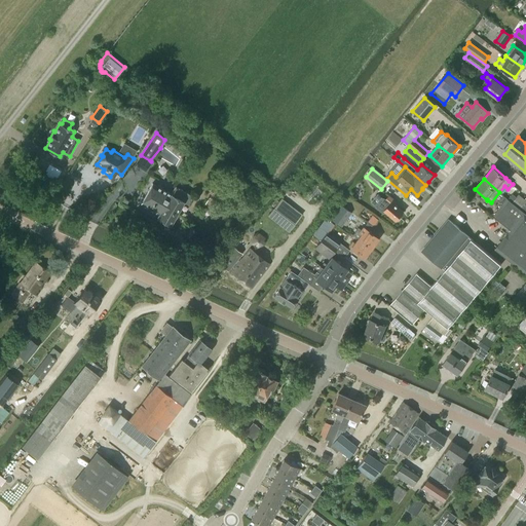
[(141,202),(159,213),(163,205),(164,207),(171,194),(161,188),(162,187),(158,184),(157,186),(152,183),(141,202)]
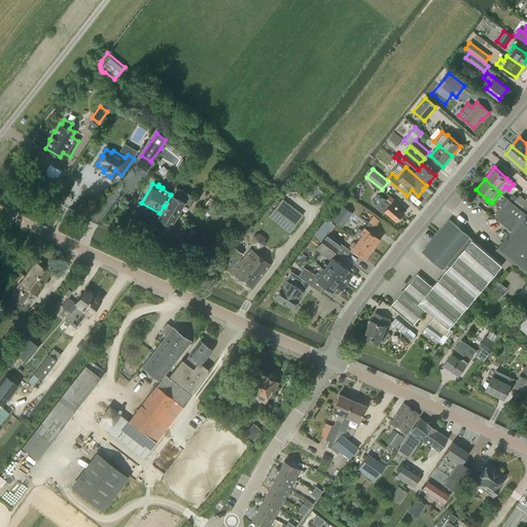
[(175,186),(171,195),(165,207),(164,206),(160,213),(157,217),(171,224),(183,202),(188,205),(194,197),(175,186)]
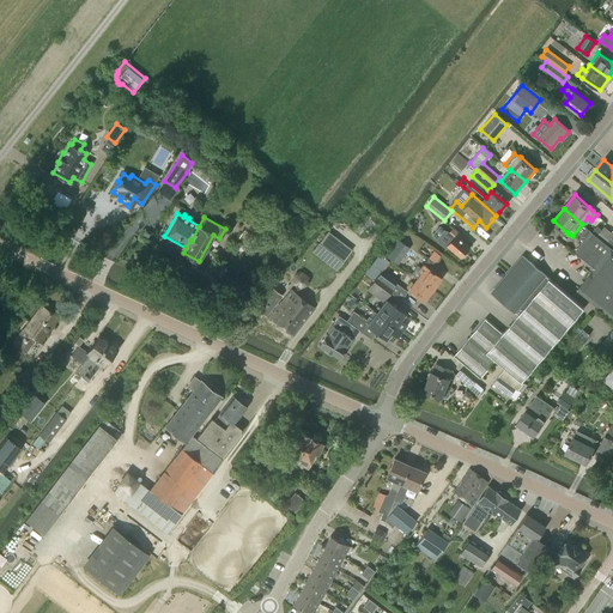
[(249,244),(260,229),(249,220),(238,237),(249,244)]
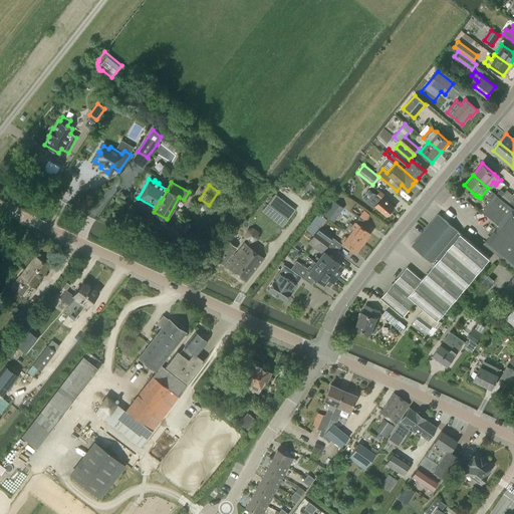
[(513,200),(501,190),(496,195),(513,209),(513,200)]
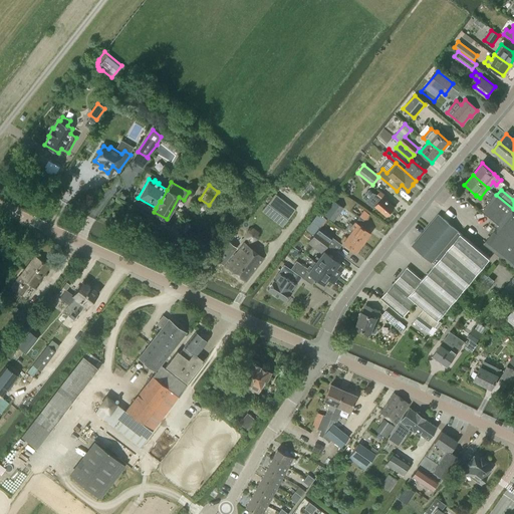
[(496,195),(492,191),(488,197),(492,201),(496,195)]
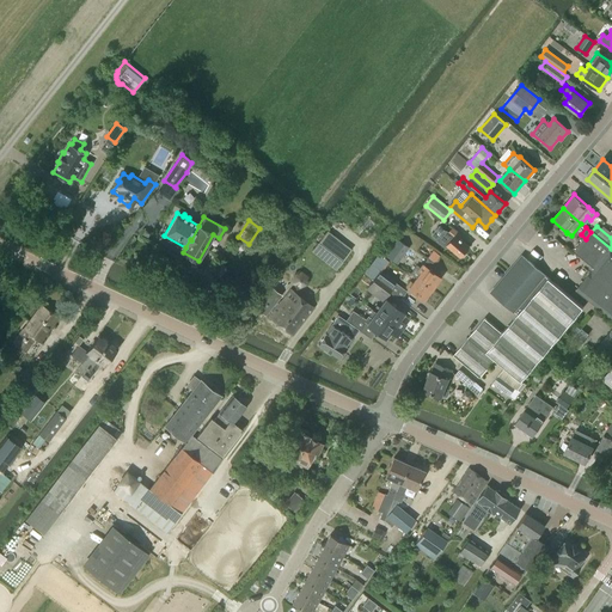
[(446,249),(448,245),(461,256),(470,245),(460,238),(463,236),(453,228),(450,232),(447,230),(438,242),(446,249)]
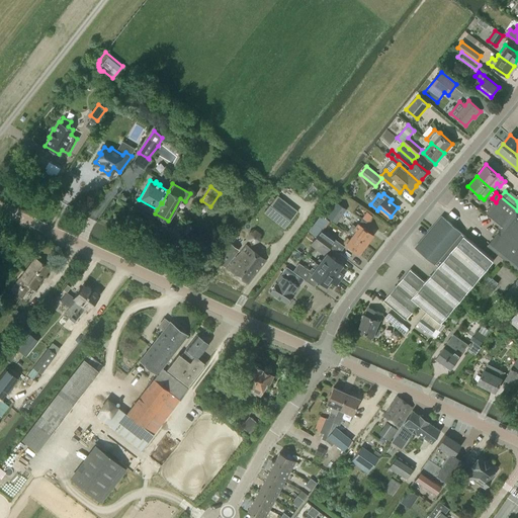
[(277,194),(270,204),(289,221),(297,210),(277,194)]
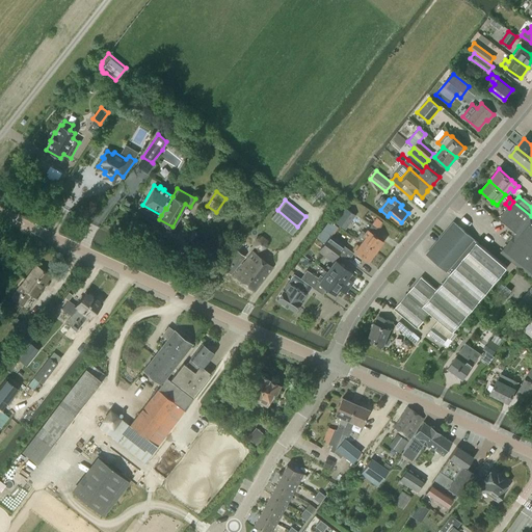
[(531,216),(513,202),(509,208),(500,218),(516,233),(501,251),(531,277),(531,216)]
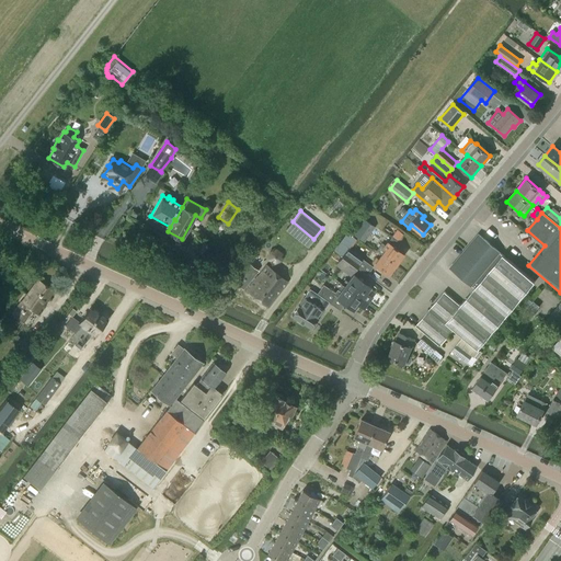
[(375,227),(364,219),(361,217),(351,230),(354,232),(354,233),(364,241),(375,227)]
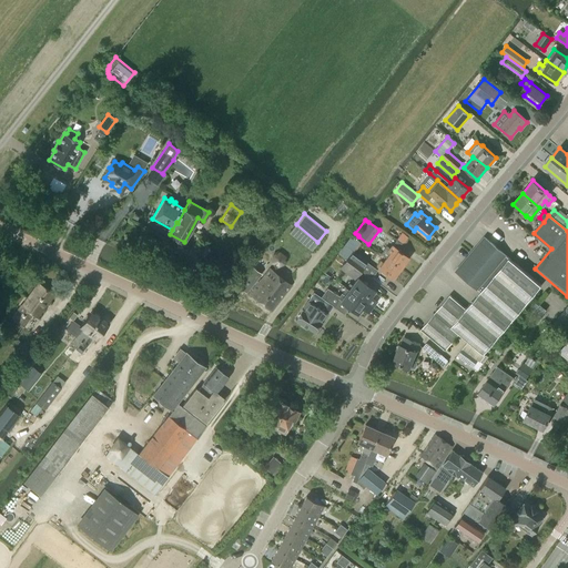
[(404,242),(407,236),(401,232),(397,239),(404,242)]
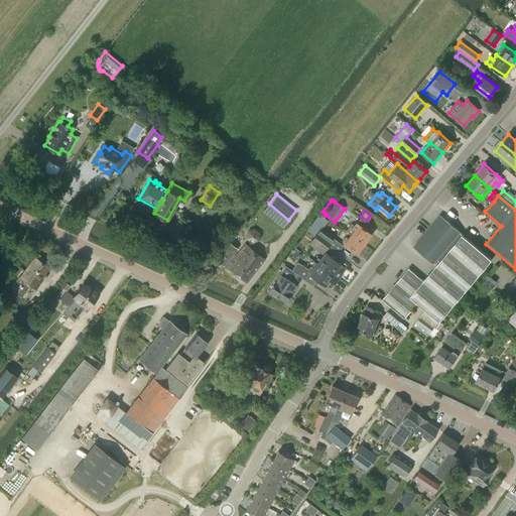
[(408,268),(382,299),(404,318),(417,302),(439,321),(492,259),(439,215),(414,246),(433,262),(436,265),(423,280),(408,268)]
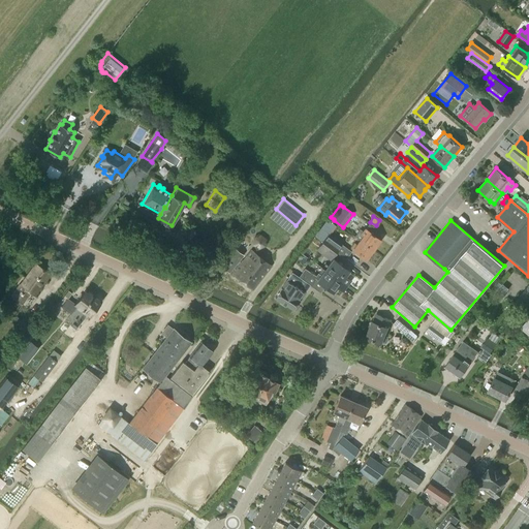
[(381,239),(366,227),(363,230),(361,228),(354,236),(360,240),(360,239),(374,249),(381,239)]
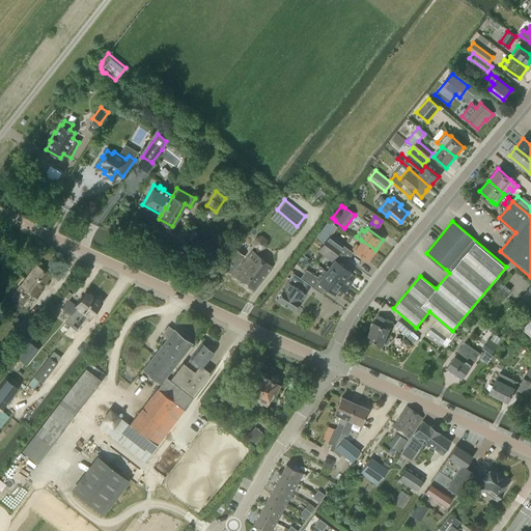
[(329,234),(324,243),(337,253),(342,245),(329,234)]
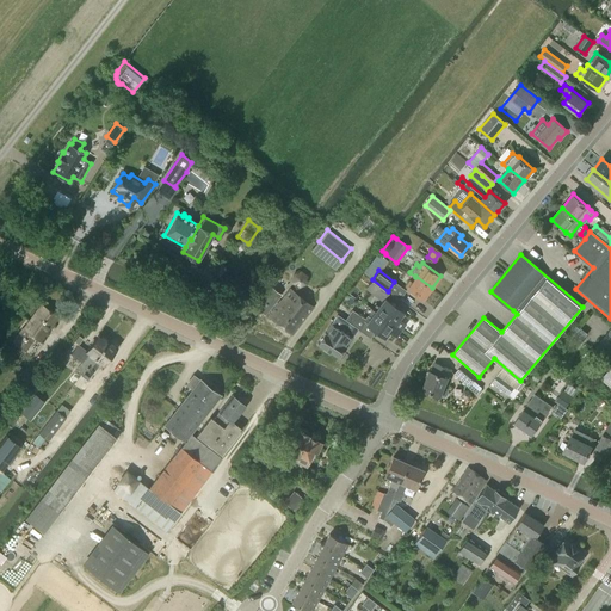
[(292,282),(298,287),(306,284),(307,276),(301,271),(294,275),(292,282)]
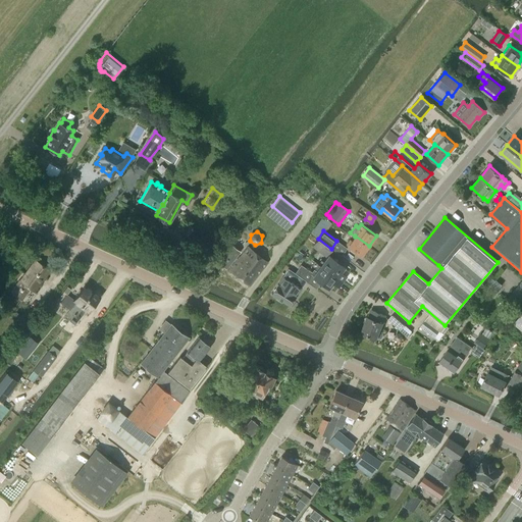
[(361,256),(369,246),(355,236),(355,237),(352,241),(350,240),(346,244),(361,256)]
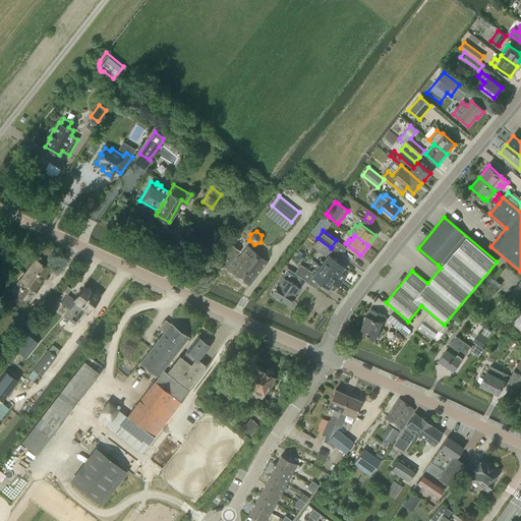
[(311,245),(325,255),(331,248),(317,238),(311,245)]
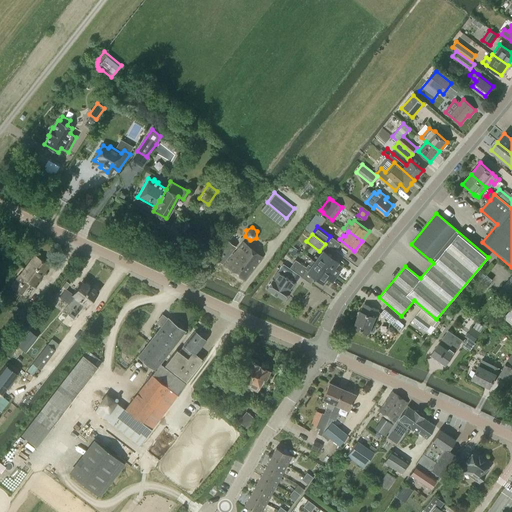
[(227,240),(213,256),(222,263),(225,259),(228,261),(225,265),(244,280),(262,257),(243,242),(234,254),(231,252),(236,247),(227,240)]
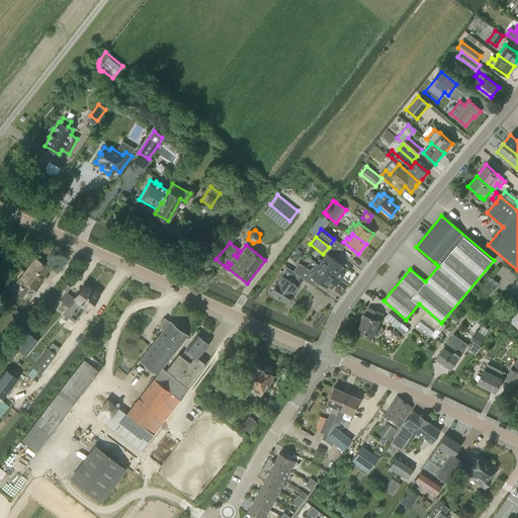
[(326,253),(319,263),(340,279),(344,274),(338,270),(342,265),(326,253)]
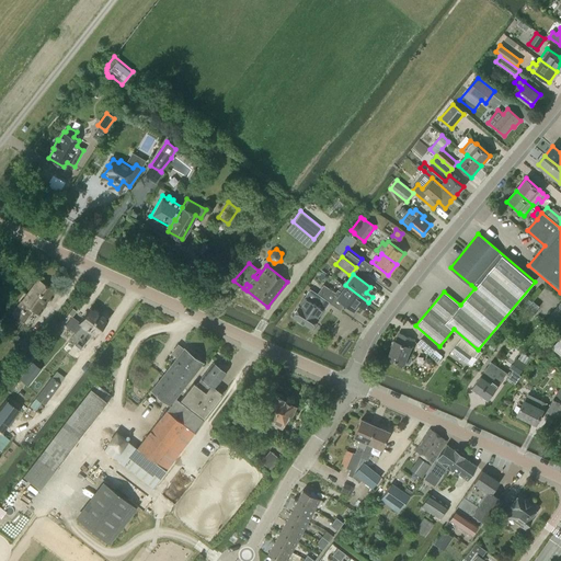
[(36,313),(53,290),(38,279),(22,301),(20,300),(11,313),(23,322),(32,310),(36,313)]
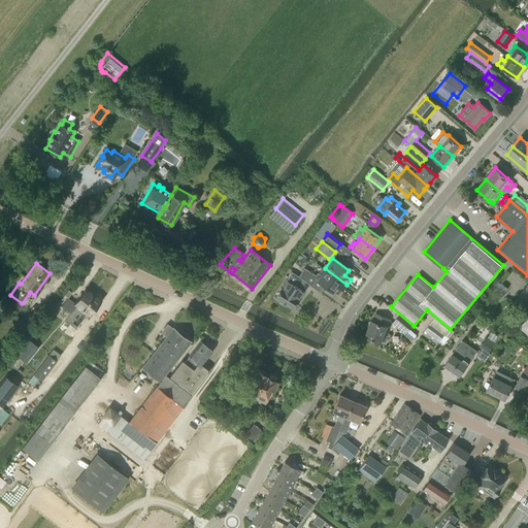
[(295,271),(299,274),(298,276),(305,281),(310,285),(315,278),(332,292),(336,286),(342,290),(347,285),(325,268),(320,274),(318,272),(316,275),(304,267),(303,269),(299,266),(295,271)]
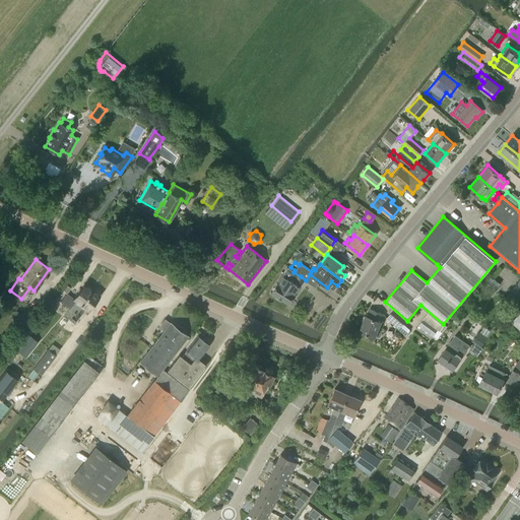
[(296,284),(301,276),(294,272),(286,268),(270,293),(288,304),(300,287),(296,284)]
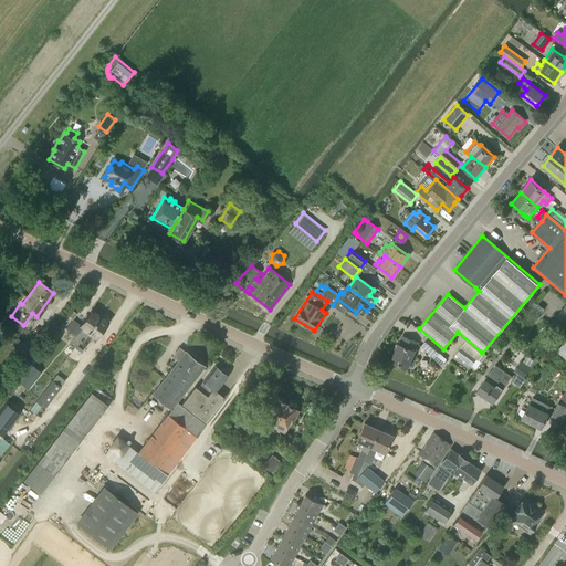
[(72,341),(77,344),(100,316),(92,310),(80,325),(82,327),(72,341)]
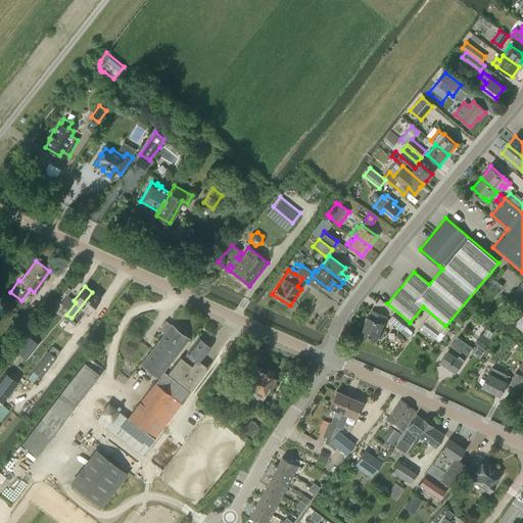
[(99,298),(92,292),(72,318),(72,319),(69,321),(75,325),(86,311),(89,312),(99,298)]
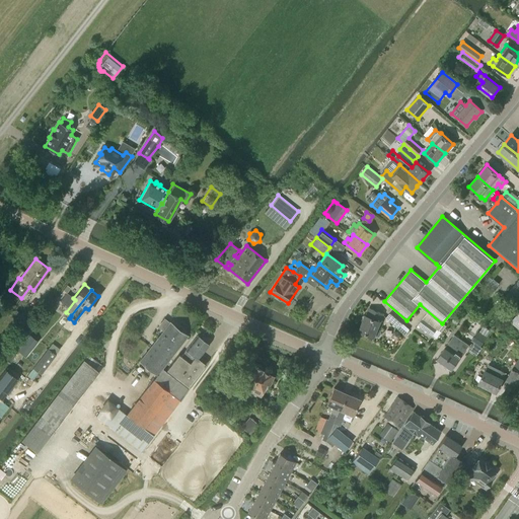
[(518,298),(511,292),(506,297),(515,304),(518,299),(518,298)]
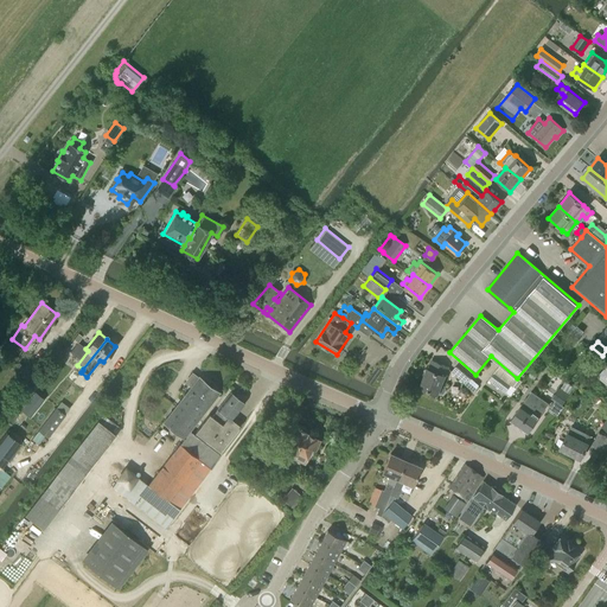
[(58,357),(64,350),(58,345),(52,352),(58,357)]
